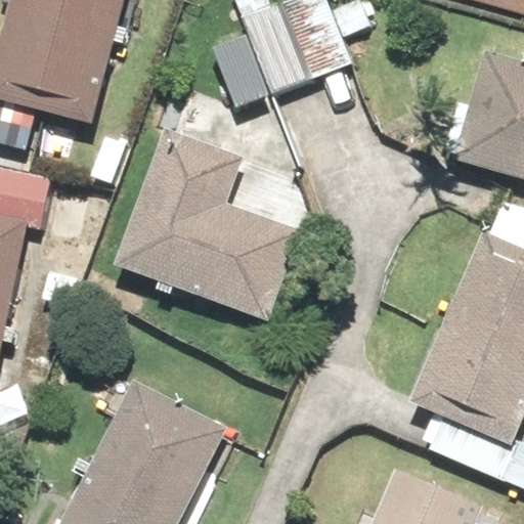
[(120,0),(9,0),(0,46),(0,94),(95,116),(120,0)]
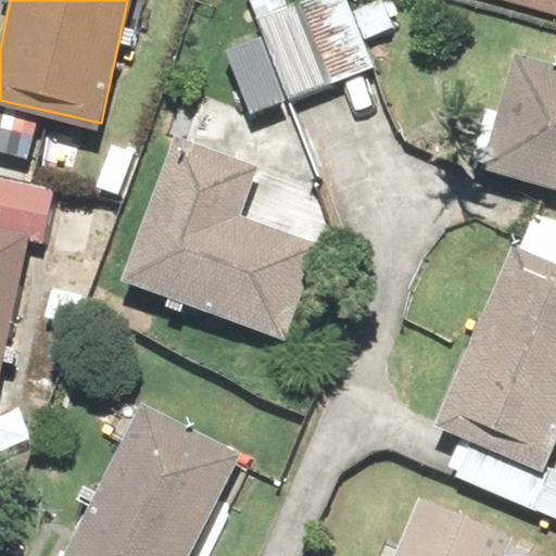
[(250,118),(282,105),(318,190),(407,152),(358,37),(390,23),(379,0),(290,0),(287,1),(286,0),(243,0),(256,30),(219,47),(250,118)]
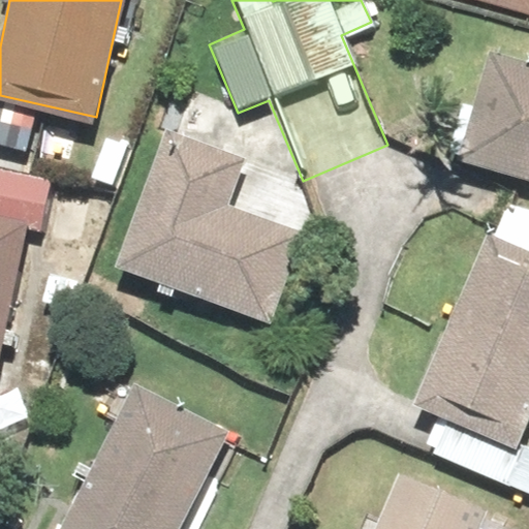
[(528,66),(486,54),(456,151),(528,173),(528,66)]
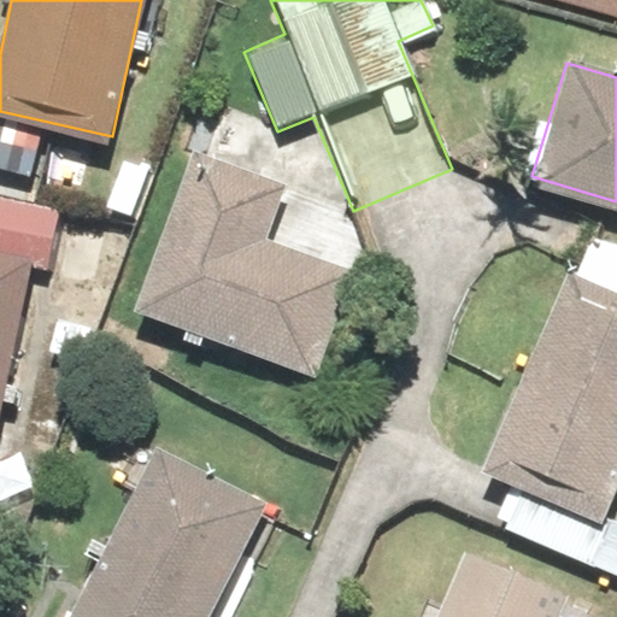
[(127,229),(148,159),(115,148),(92,218),(127,229)]
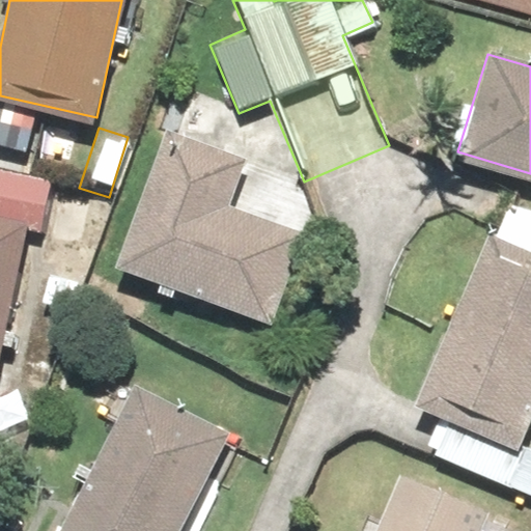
[(315,195),(173,134),(115,269),(257,330),(315,195)]
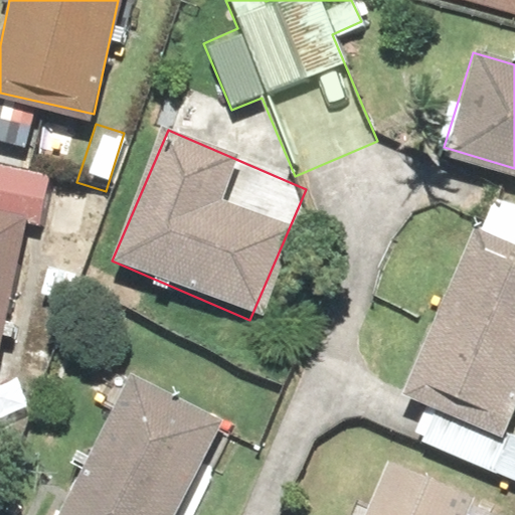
[(0,210),(15,213),(41,216),(47,171),(0,164),(0,210)]
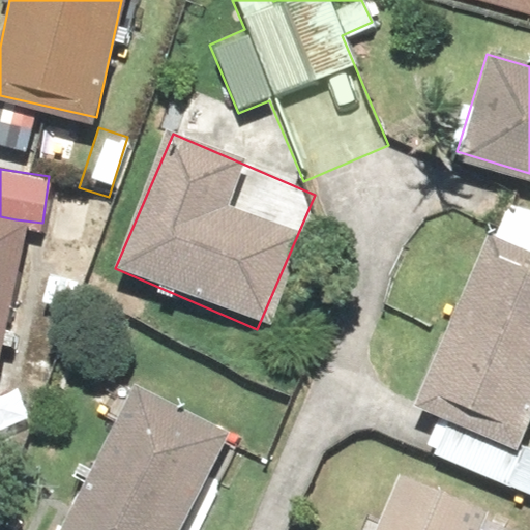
[(529,210),(508,200),(407,409),(504,455),(529,402),(529,210)]
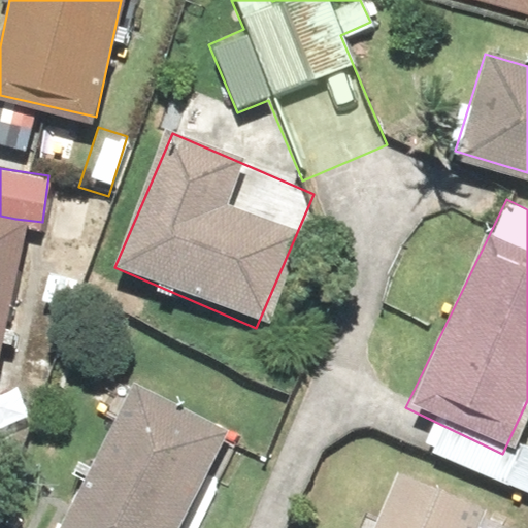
[(0,342),(15,219),(0,216),(0,342)]
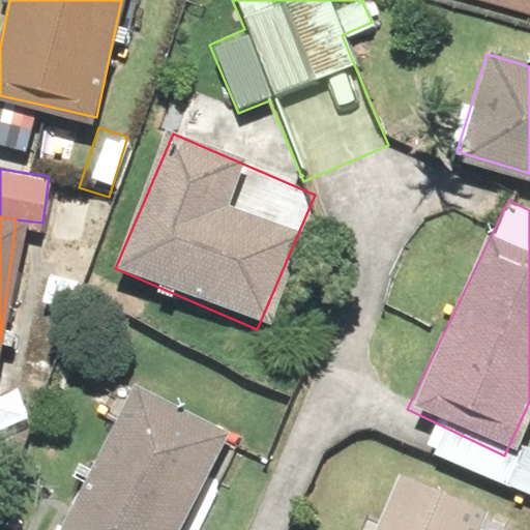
[(180,529),(230,432),(129,382),(55,529),(180,529)]
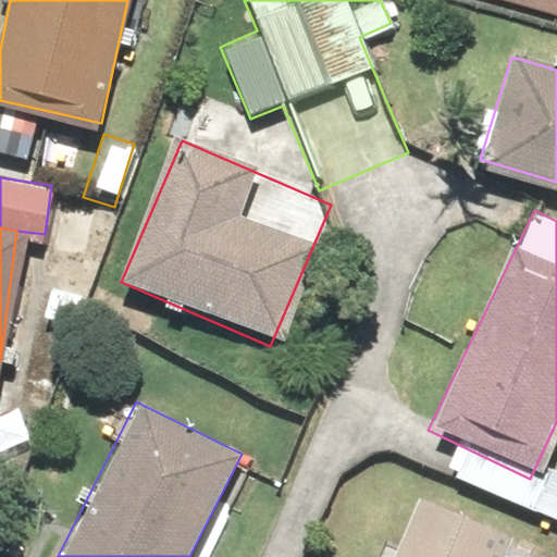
[(545,556),(547,555),(416,495),(387,556),(545,556)]
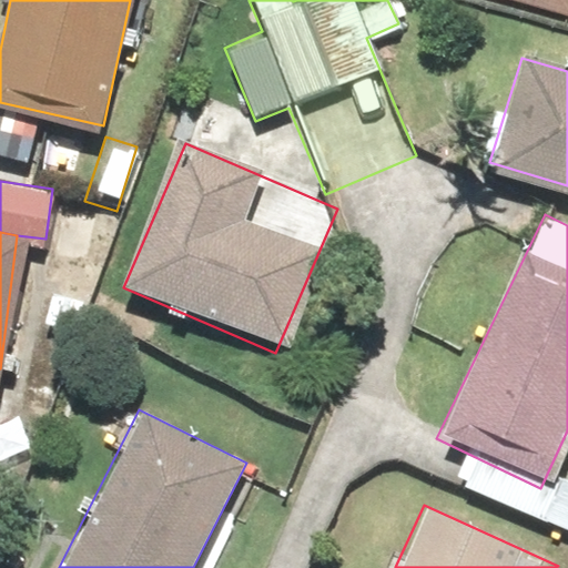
All buildings are outlined.
